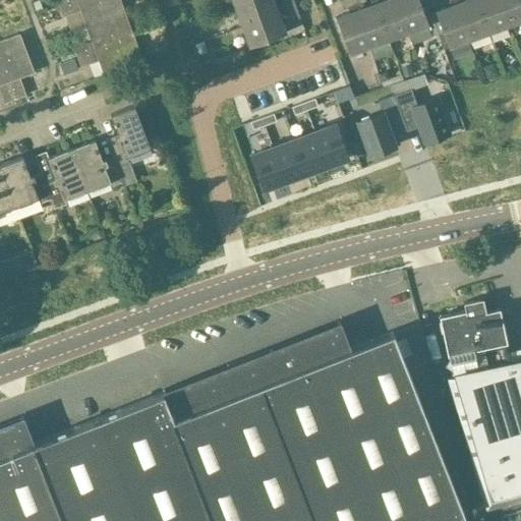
[(79,10),(84,24),(124,10),(119,0),(74,0),(59,6),(63,17),(79,10)]
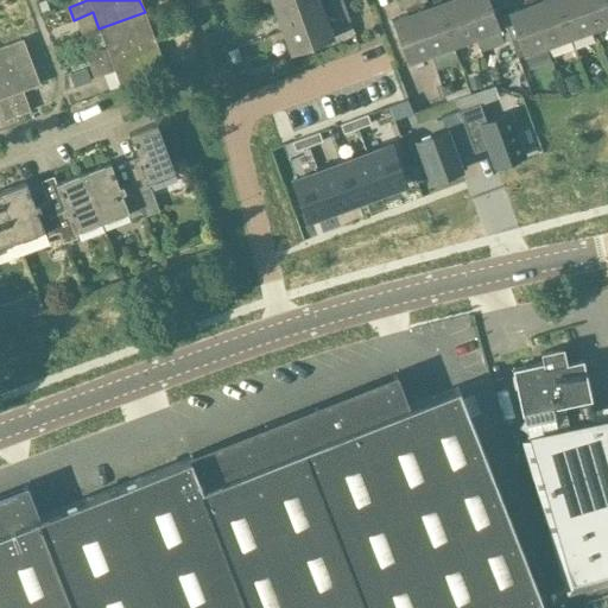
[(322,7),(318,0),(298,0),(274,8),(283,31),(331,13),(329,5),(322,7)]
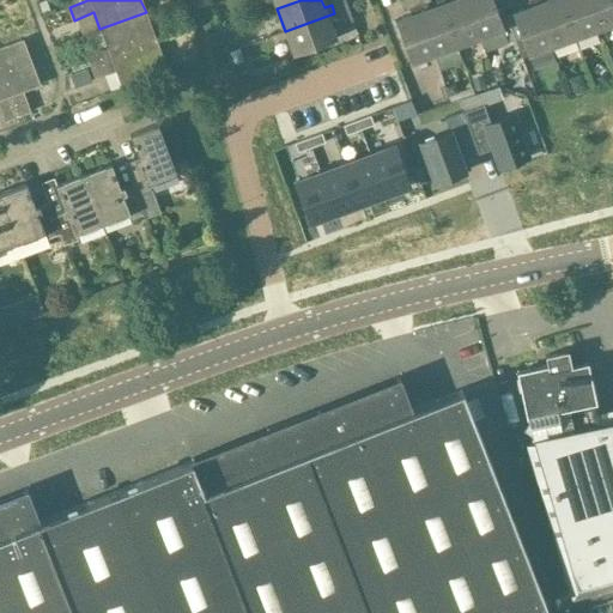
[(332,5),(334,13),(347,8),(344,0),(329,0),(332,5)]
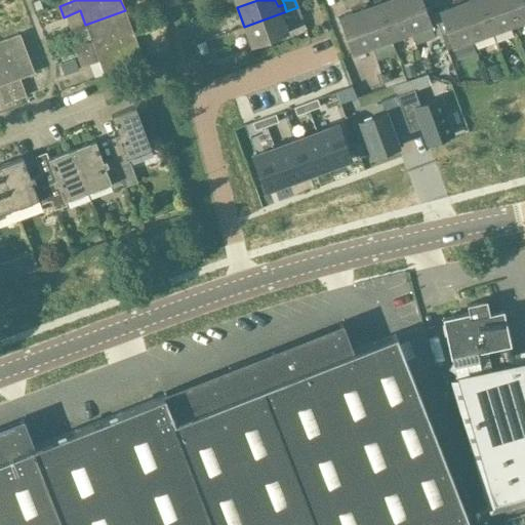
[(342,0),(346,9),(351,7),(356,5),(354,0),(342,0)]
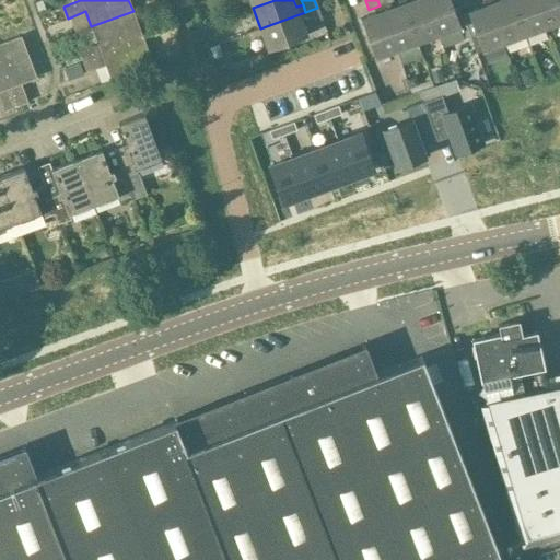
[(417,44),(438,36),(424,0),(412,0),(403,3),(417,44)]
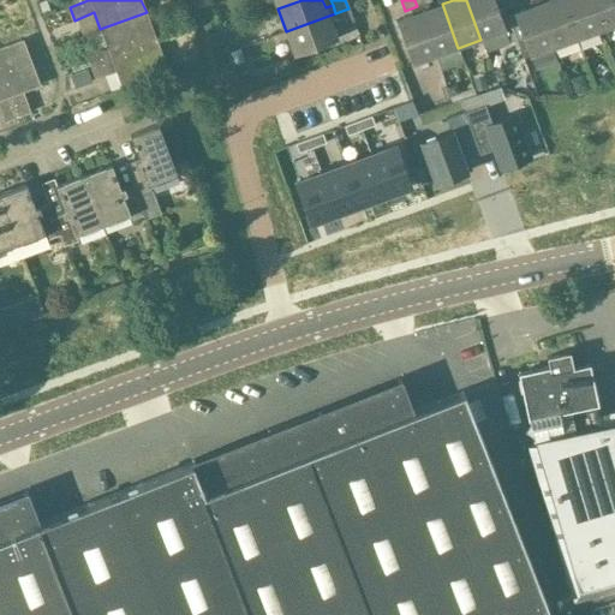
[(466,0),(481,40),(505,30),(494,0),(466,0)]
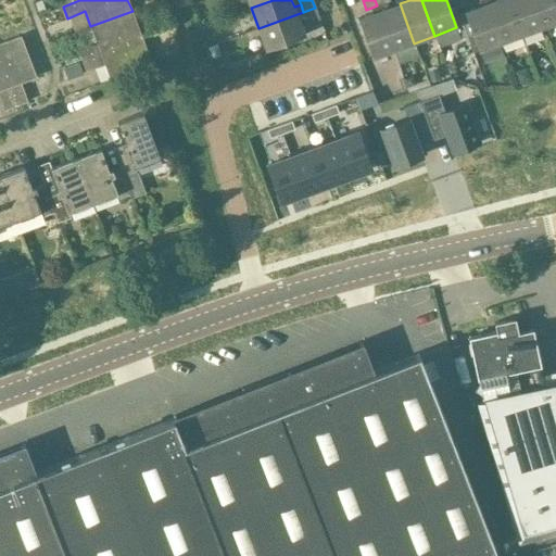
[(478,52),(500,43),(483,0),(480,0),(477,1),(479,7),(464,12),(478,52)]
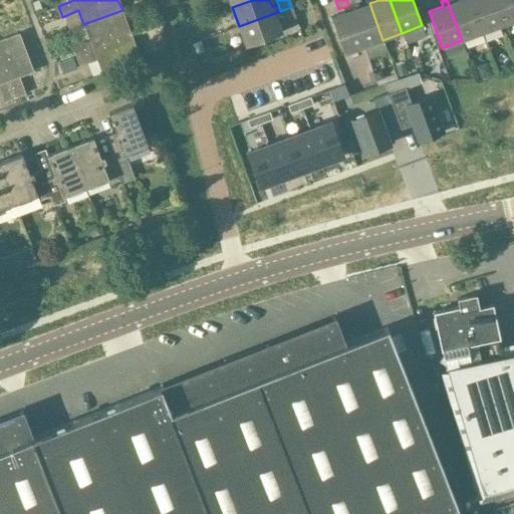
[(447,0),(462,40),(481,33),(469,0),(459,0),(456,1),(455,0),(447,0)]
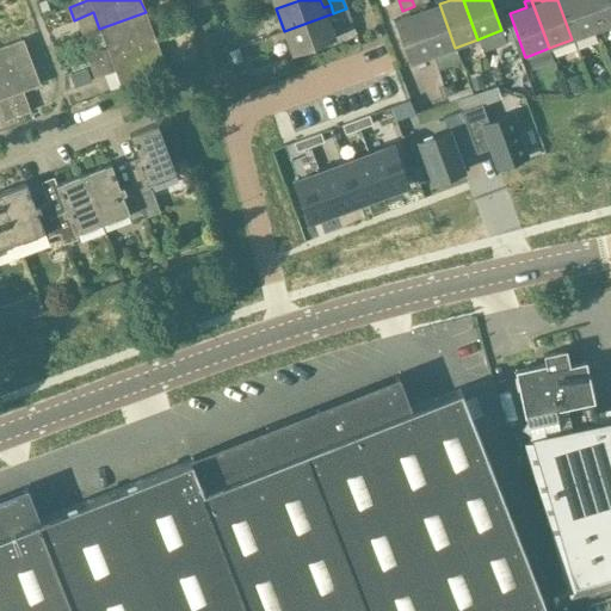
[(557,0),(572,39),(594,32),(582,0),(557,0)]
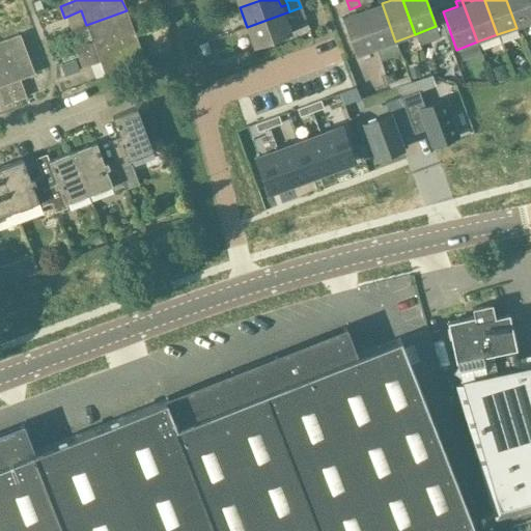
[(506,0),(516,28),(530,22),(530,2),(530,0),(506,0)]
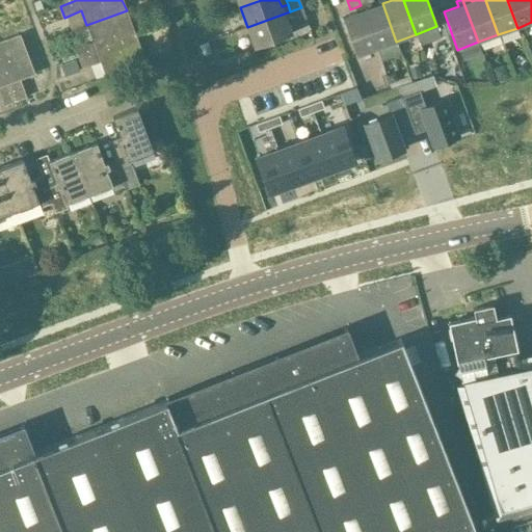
[(376,49),(396,42),(382,3),(370,8),(369,3),(361,5),(376,49)]
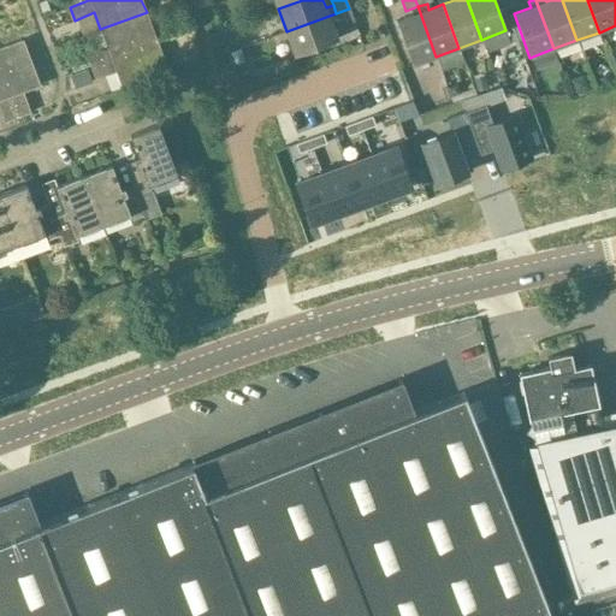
[(413,65),(436,57),(418,6),(412,9),(414,15),(396,21),(413,65)]
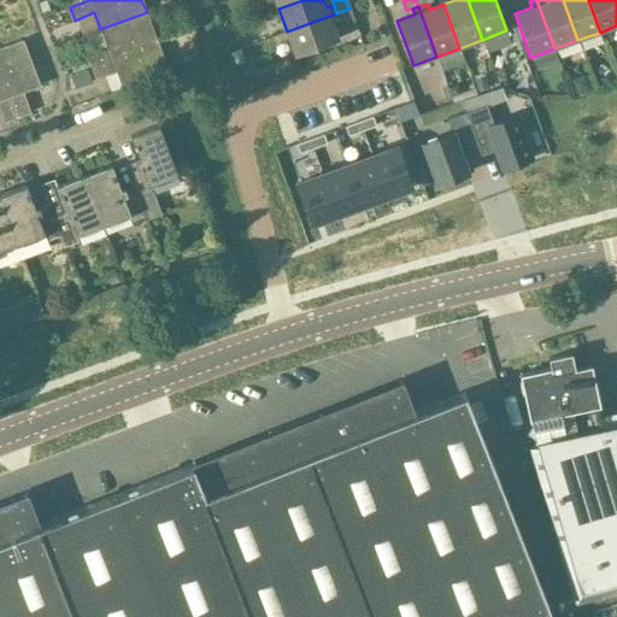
[(341,25),(354,21),(350,9),(336,13),(339,21),(341,25)]
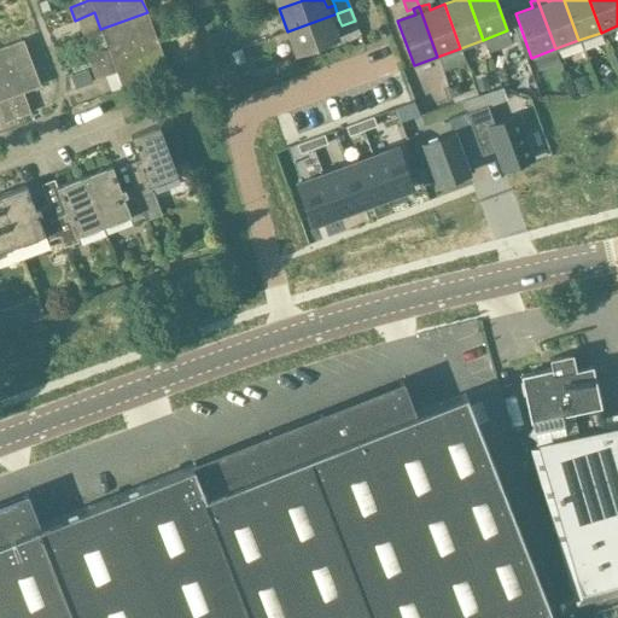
[(86,53),(91,66),(158,42),(147,12),(100,29),(106,46),(86,53)]
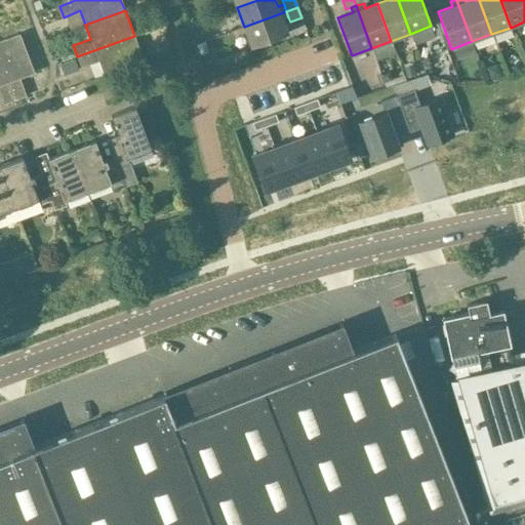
[(283,19),(288,17),(286,11),(244,27),(251,47),(288,34),(283,19)]
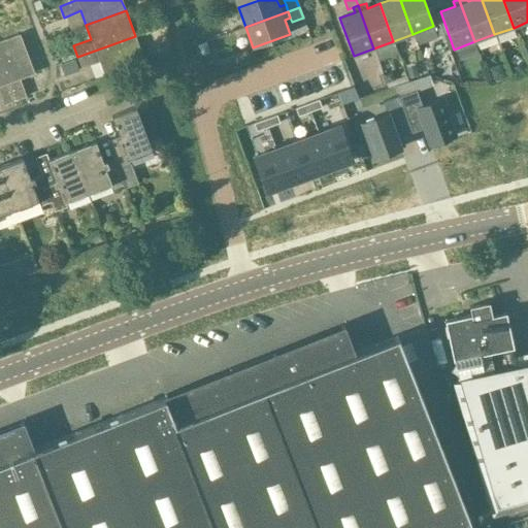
[(20,34),(0,41),(0,61),(14,101),(27,97),(20,78),(34,73),(20,34)]
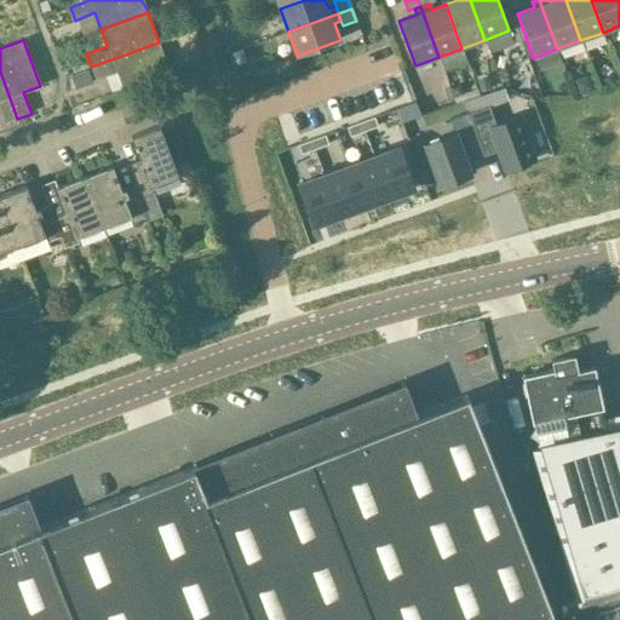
[(170,73),(159,42),(91,67),(96,80),(118,73),(124,90),(170,73)]
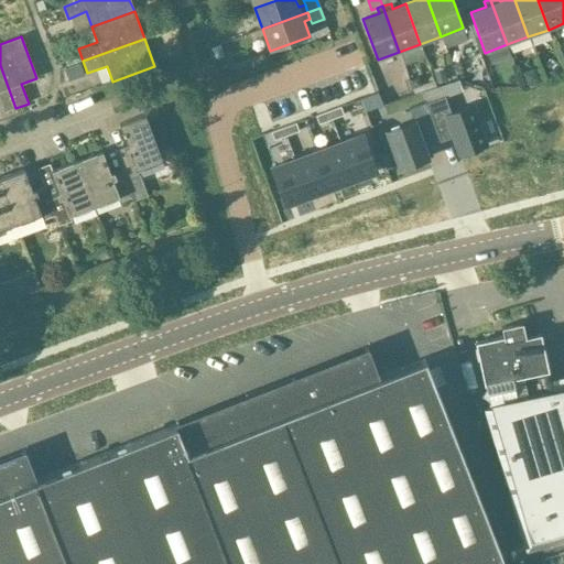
[(0,99),(4,112),(15,108),(0,65),(0,99)]
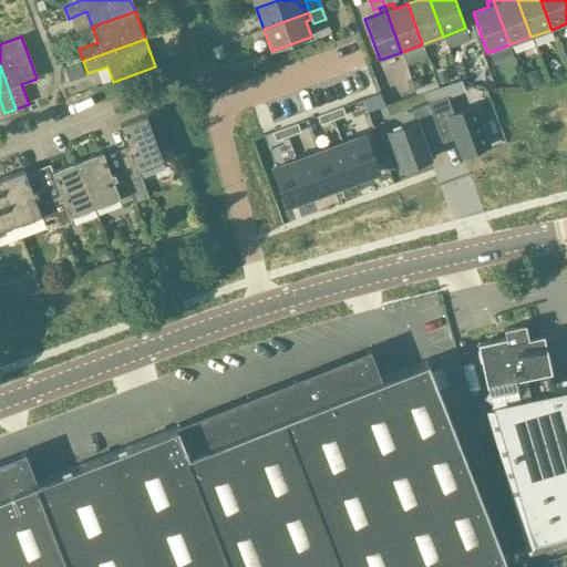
[(537,70),(526,74),(531,85),(542,81),(537,70)]
